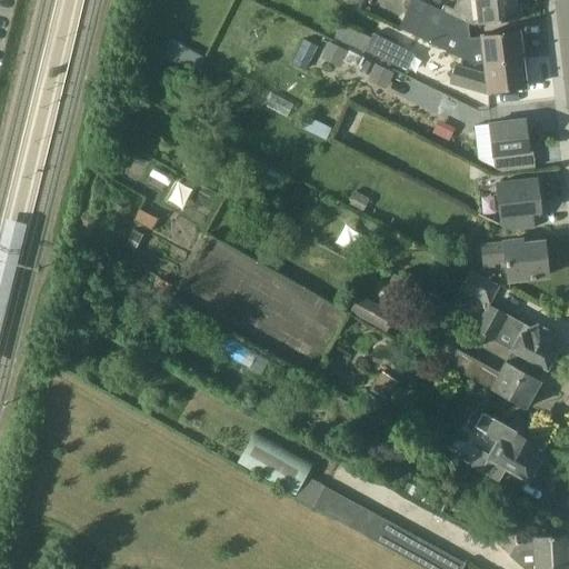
[(357,7),(362,10),(367,0),(339,0),(357,8),(357,7)]
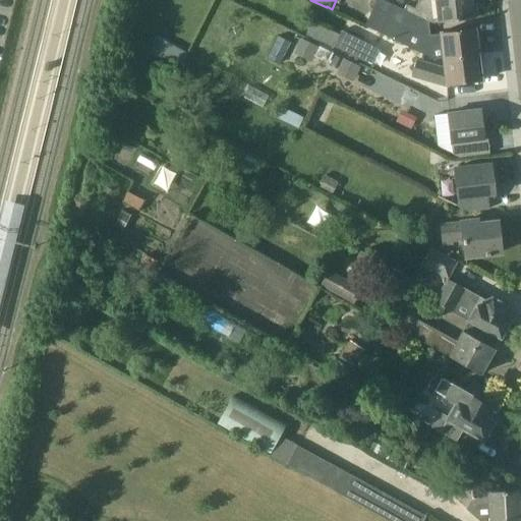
[(430,36),(429,22),(404,10),(381,0),(375,0),(364,26),(404,45),(435,60),(444,59),(479,55),(476,29),(441,33),(442,35),(430,36)]
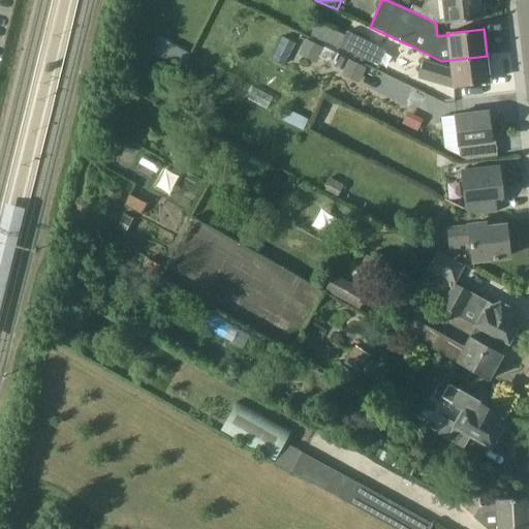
[(424,0),(425,3),(422,9),(412,5),(410,10),(436,23),(438,24),(483,19),(483,16),(485,16),(484,4),(481,4),(480,0),(424,0)]
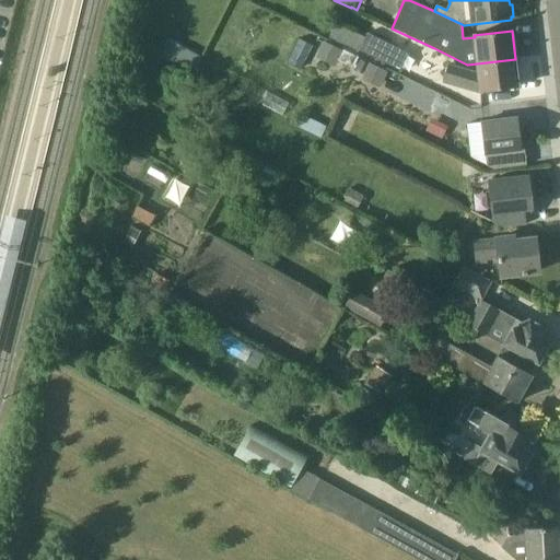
[(400,72),(410,54),(369,33),(359,51),(400,72)]
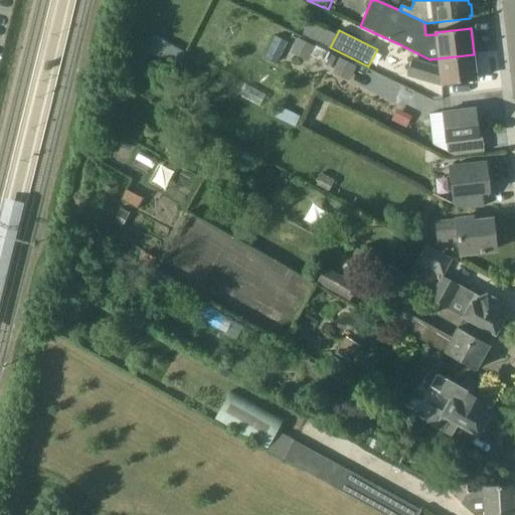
[(297,38),(294,44),(311,52),(313,49),(314,46),(297,38)]
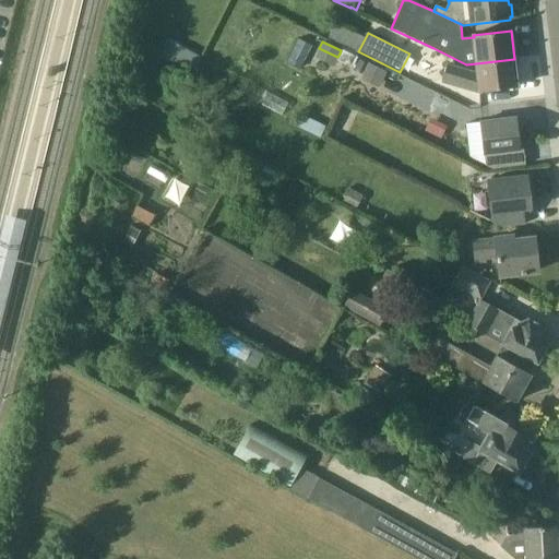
[(178,46),(170,60),(188,70),(197,56),(178,46)]
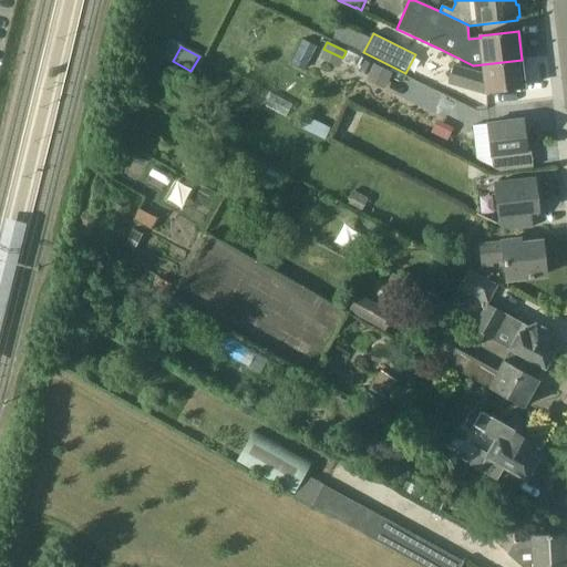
[(485,76),(455,66),(450,83),(483,94),(525,89),(522,60),(483,64),(485,76)]
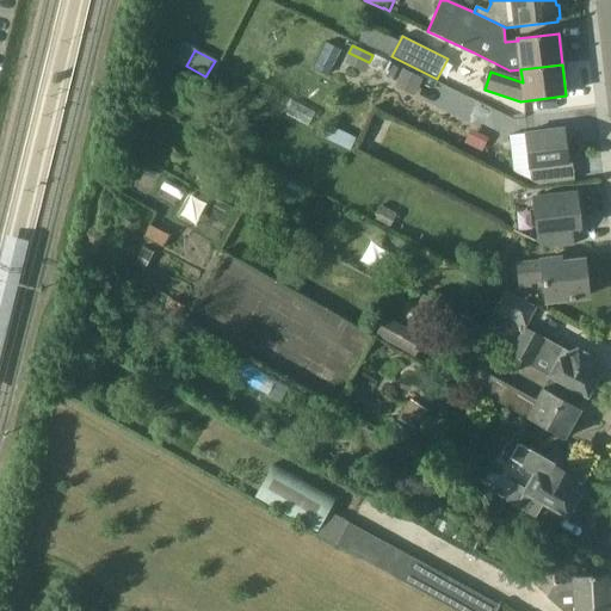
[(414,97),(423,79),(402,69),(394,87),(414,97)]
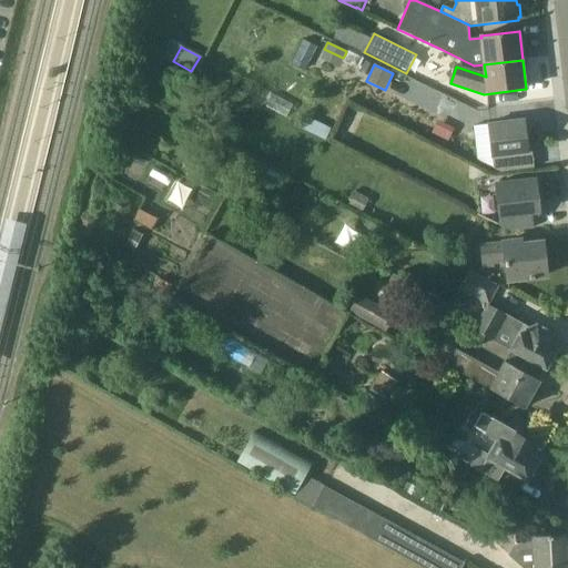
[(455,128),(437,120),(430,134),(448,142),(455,128)]
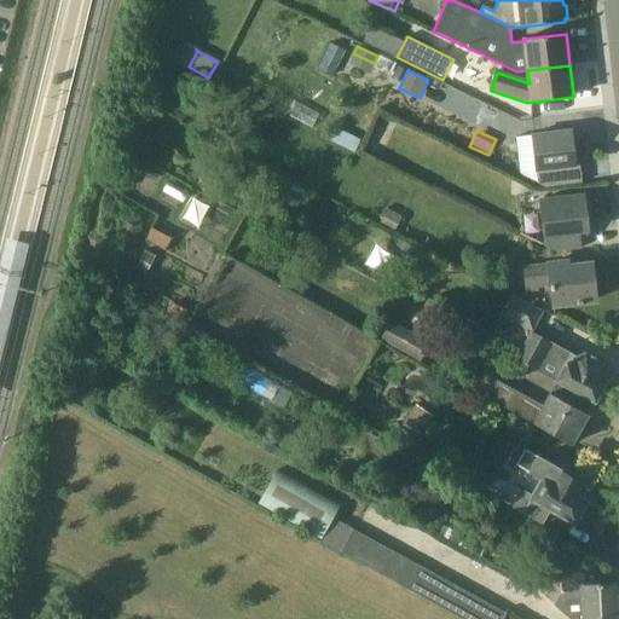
[(580,165),(576,165),(572,131),(533,136),(539,184),(547,187),(583,183),(580,165)]
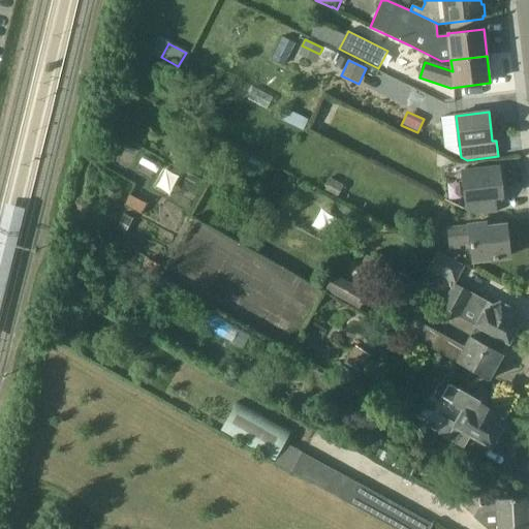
[(98,148),(93,158),(102,162),(107,152),(98,148)]
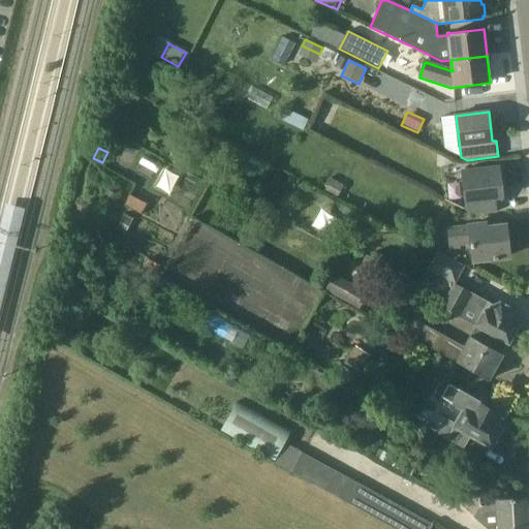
[(499,166),(463,170),(467,211),(476,215),(497,212),(495,198),(503,197),(499,166)]
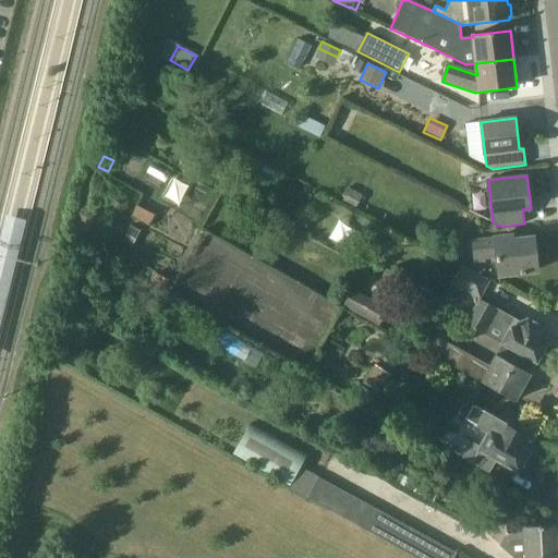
[(363,195),(350,187),(342,202),(355,209),(363,195)]
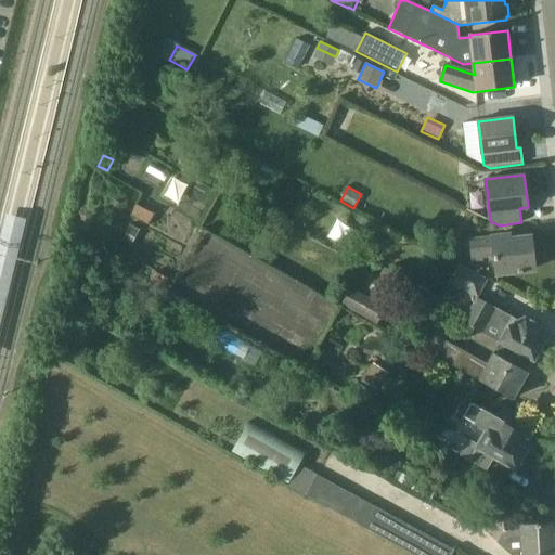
[(149,224),(154,214),(137,205),(132,216),(149,224)]
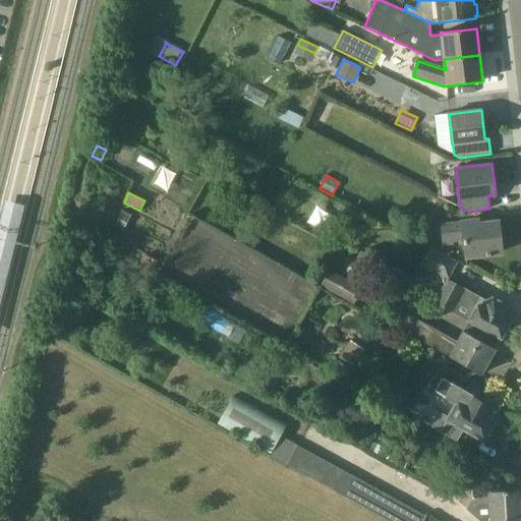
[(0,311),(27,201),(6,195),(0,218),(0,311)]
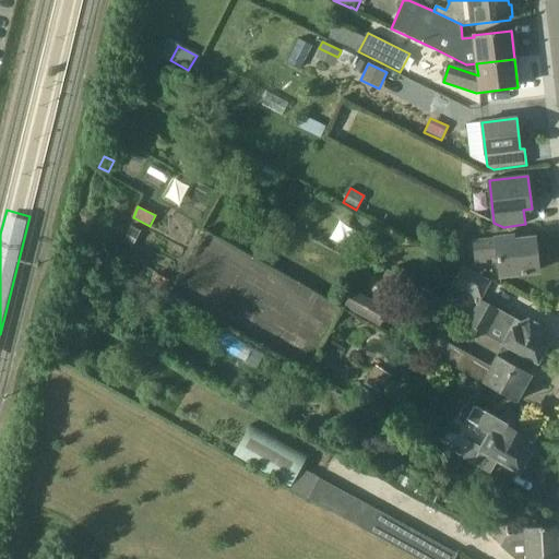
[(141,230),(131,225),(121,242),(131,249),(141,230)]
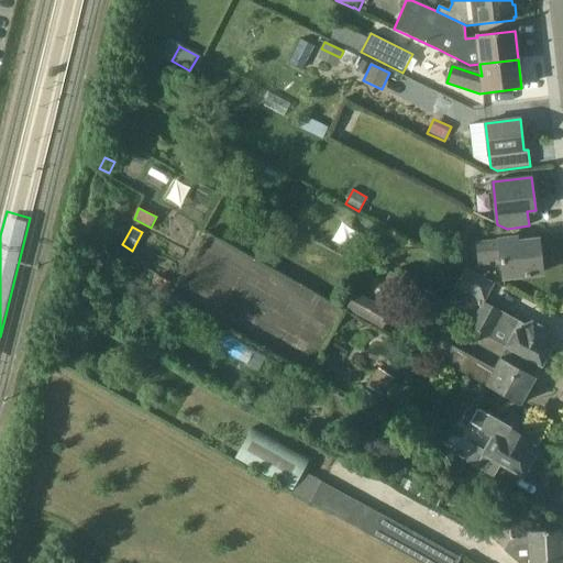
[(490,263),(489,260),(501,258),(504,277),(526,275),(527,277),(529,276),(531,276),(530,274),(542,273),(539,241),(518,243),(518,239),(499,241),(478,244),(481,264),(490,263)]
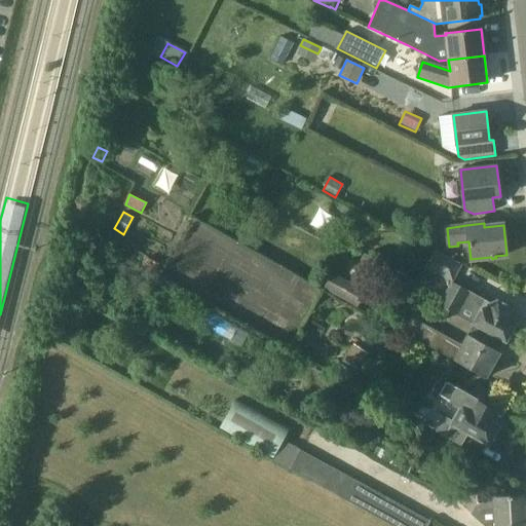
[(452,280),(461,264),(436,251),(426,267),(452,280)]
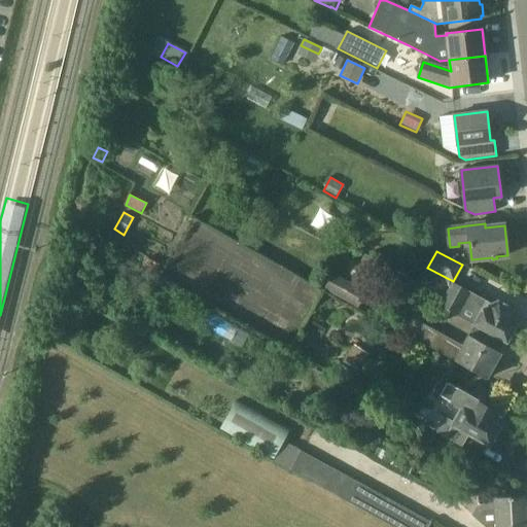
[(377,260),(364,254),(360,262),(373,269),(377,260)]
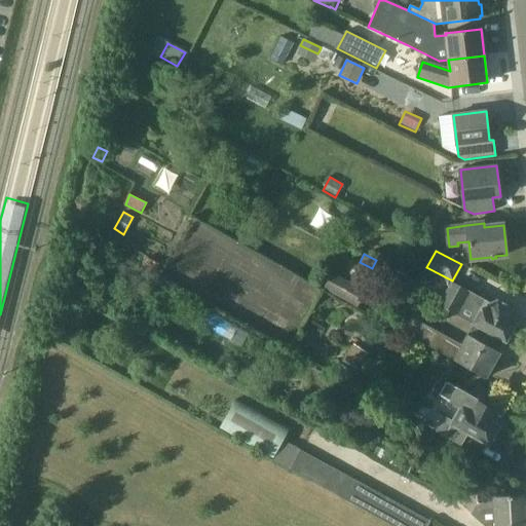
[(160,264),(147,257),(142,265),(155,272),(160,264)]
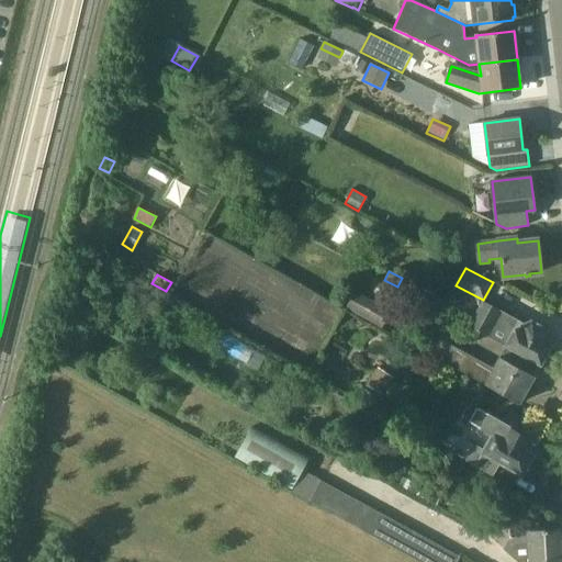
[(396,291),(380,281),(374,292),(390,301),(396,291)]
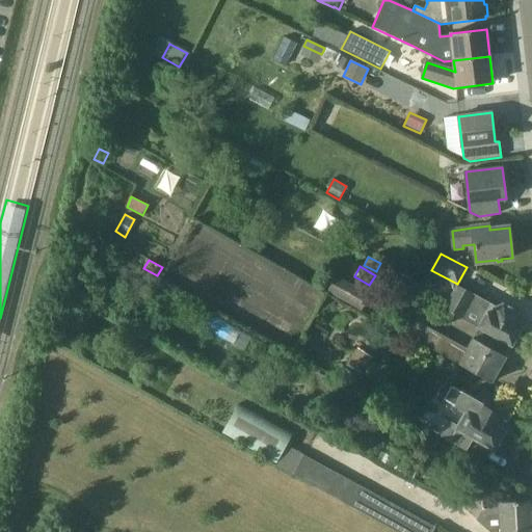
[(370,295),(336,275),(326,292),(361,311),(370,295)]
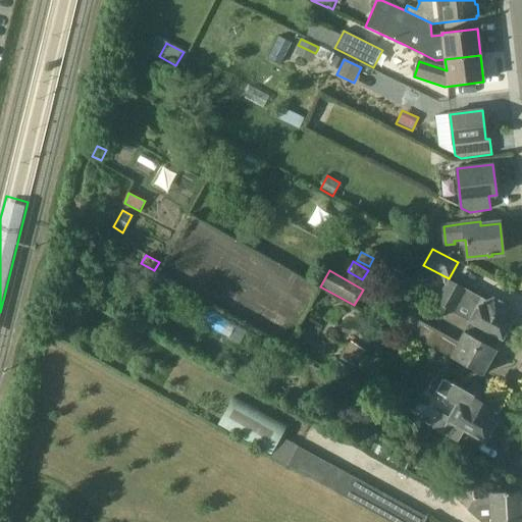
[(482,297),(449,280),(435,304),(503,340),(504,337),(505,338),(509,336),(512,330),(512,326),(510,325),(511,323),(506,320),(510,313),(509,306),(493,298),(487,301),(482,297)]
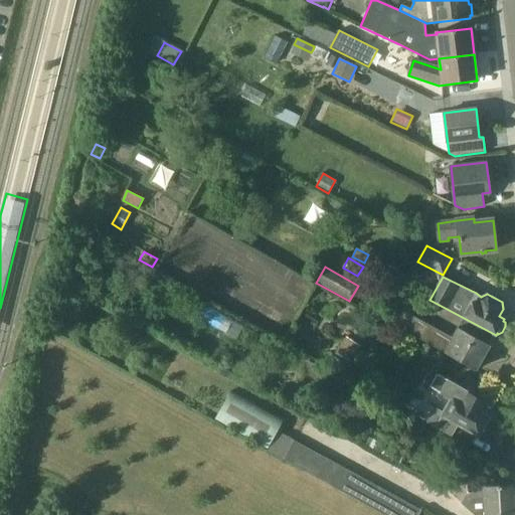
[(205,304),(196,321),(235,340),(243,324),(205,304)]
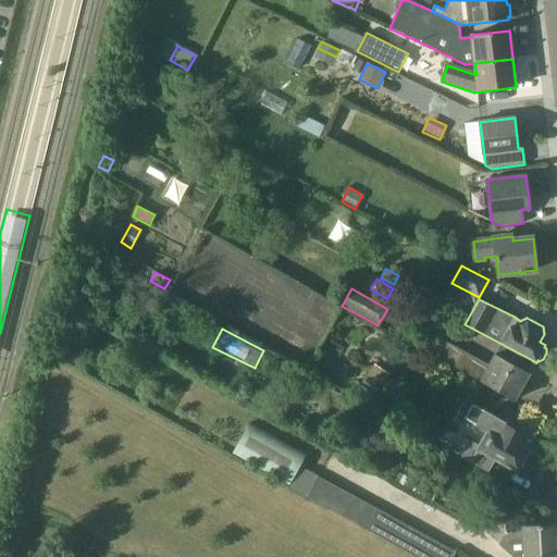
[(490,366),(448,342),(440,358),(516,400),(530,373),(496,354),(490,366)]
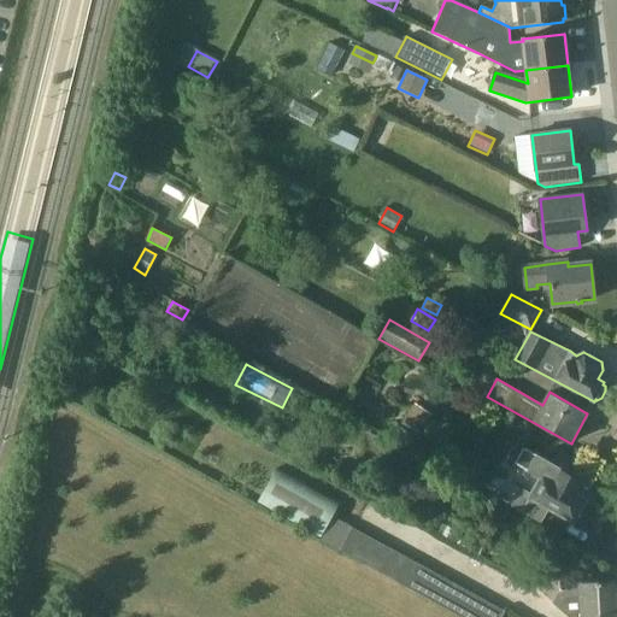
[(415,403),(400,422),(418,434),(432,415),(415,403)]
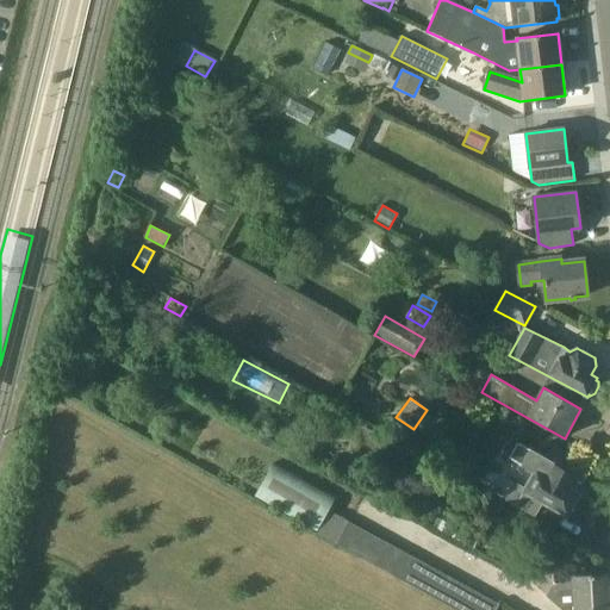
[(269,421),(263,412),(255,411),(250,419),(254,428),(263,428),(269,421)]
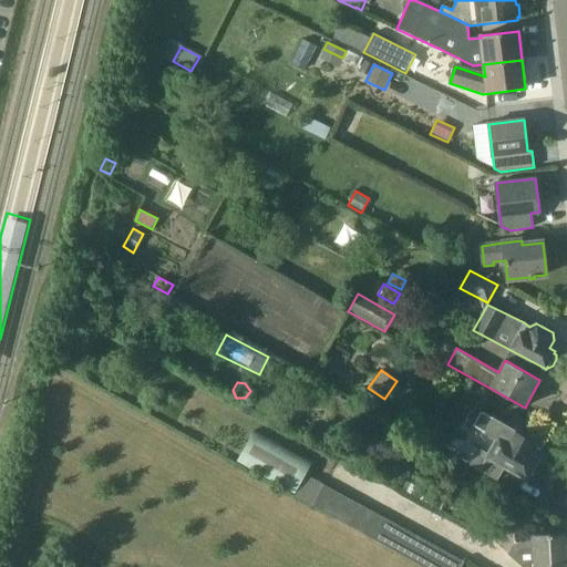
[(526,424),(516,420),(508,428),(482,412),(474,425),(498,440),(490,455),(462,441),(457,439),(455,440),(452,441),(450,443),(449,447),(449,451),(452,454),(472,466),(497,481),(505,465),(527,477),(537,460),(534,457),(542,445),(523,435),(526,424)]
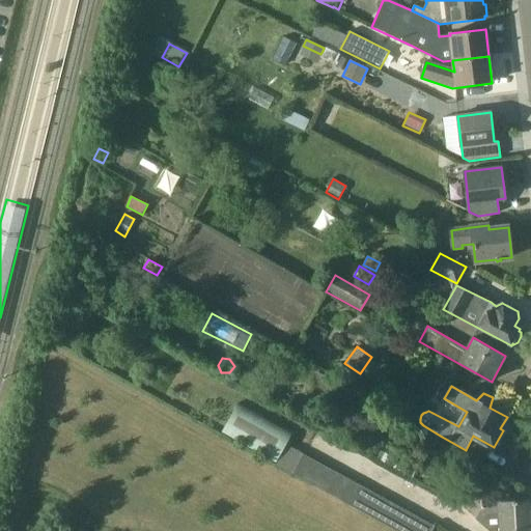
[(238,402),(221,431),(275,463),(291,434),(238,402)]
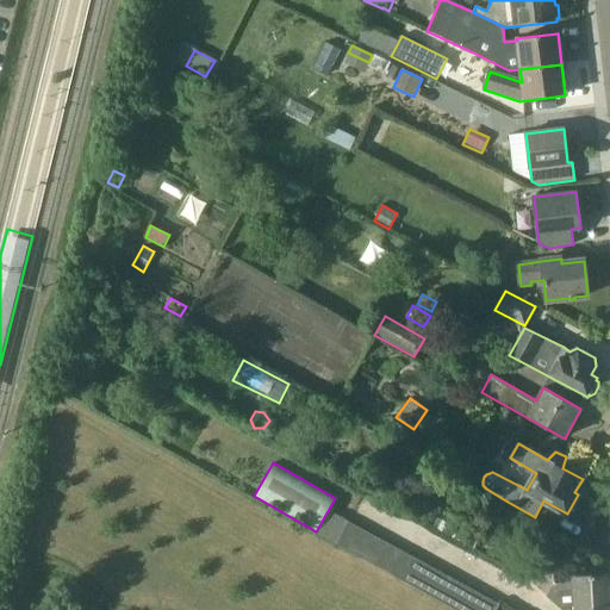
[(348,522),(335,545),(454,609),(495,609),(498,604),(348,522)]
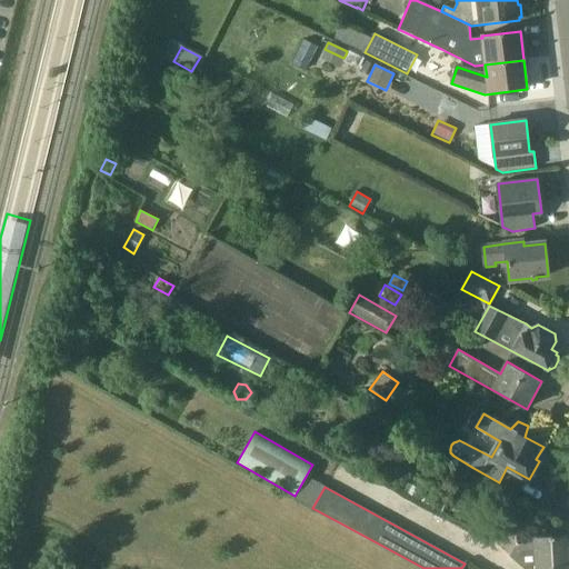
[(448,499),(433,491),(427,505),(441,512),(448,499)]
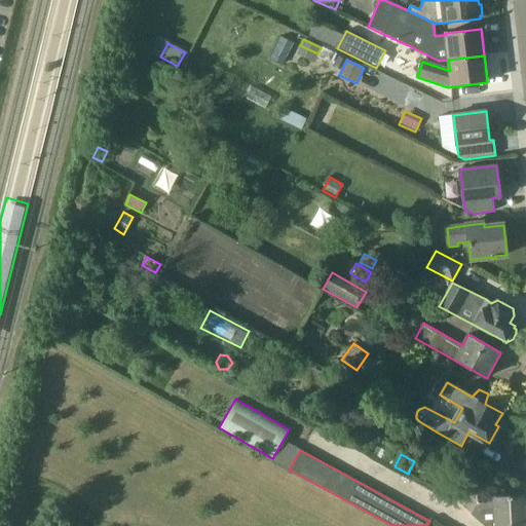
[(510,494),(478,496),(478,509),(472,514),(485,525),(512,525),(525,525),(525,495),(510,496),(510,494)]
